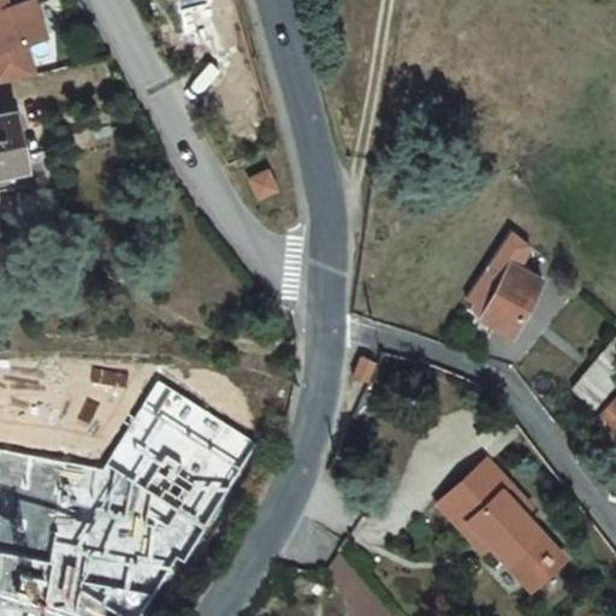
[(43,34),(33,0),(19,0),(6,5),(0,6),(0,80),(33,72),(23,41),(43,34)]
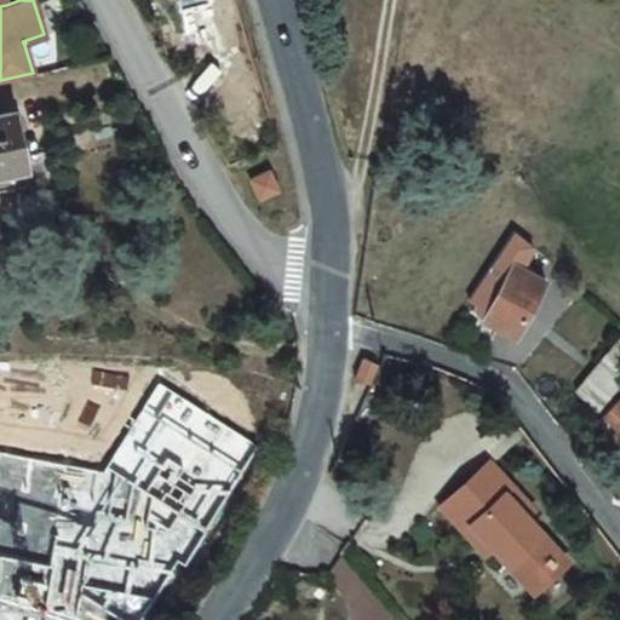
[(15,113),(0,116),(0,174),(28,168),(15,113)]
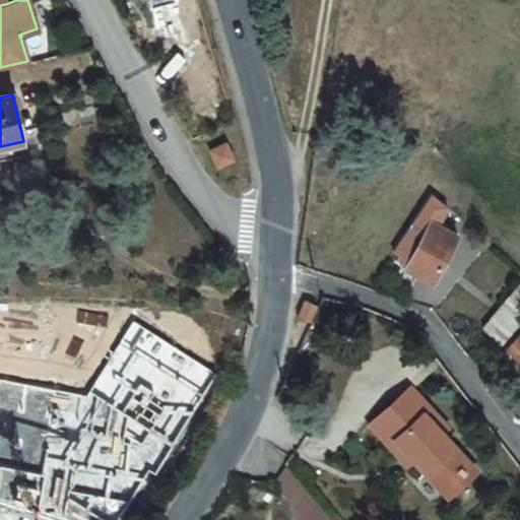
[(433,226),(440,230),(452,210),(432,197),(390,257),(413,271),(433,226)]
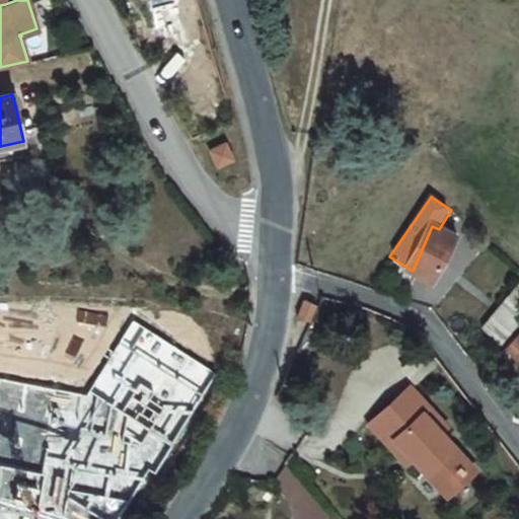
[(439,229),(432,226),(413,271),(442,283),(460,238),(439,229)]
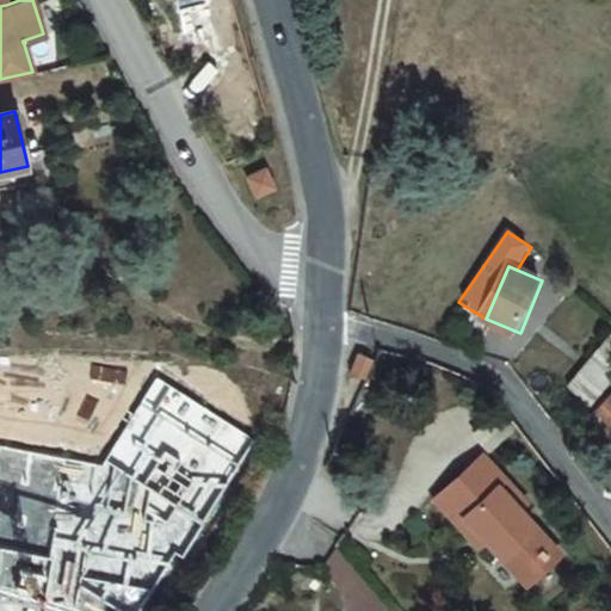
[(610,374),(610,339),(606,335),(568,384),(591,400),(610,374)]
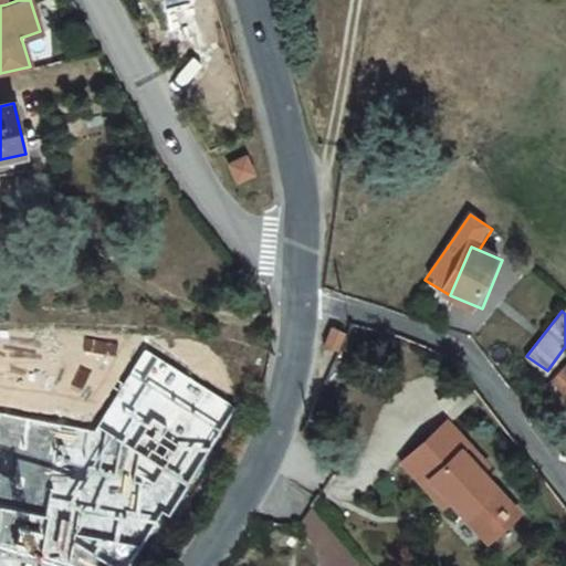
[(95,431),(0,413),(0,546),(69,565),(130,565),(164,513),(169,517),(238,410),(144,349),(95,431)]
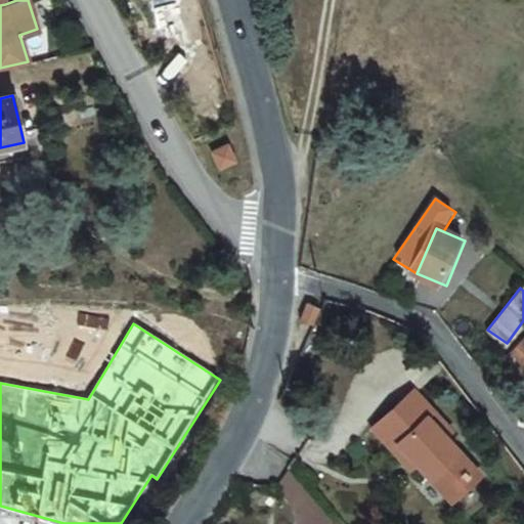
[(296,336),(305,340),(310,329),(301,323),(296,336)]
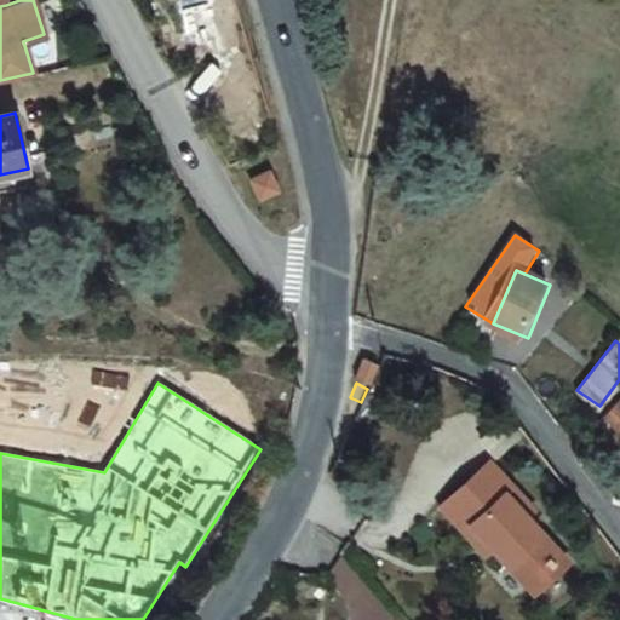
[(619,402),(602,424),(619,440),(619,402)]
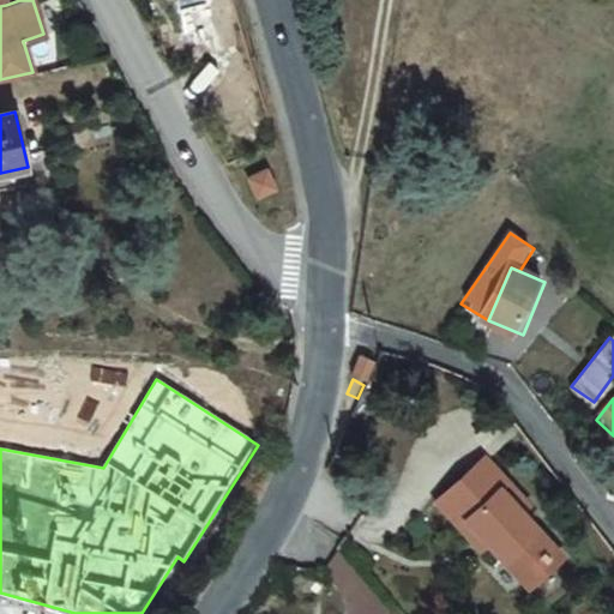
[(476,452),(434,488),(455,512),(446,519),(461,535),(469,529),(476,536),(517,584),(535,569),(528,560),(545,546),(513,510),(521,504),(476,452)]
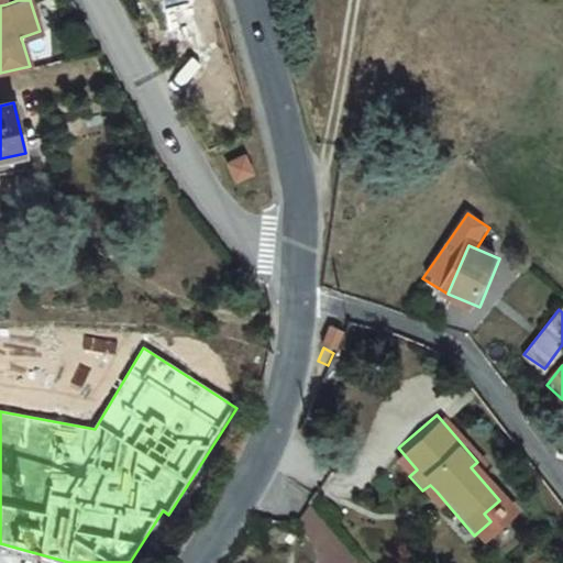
[(398,448),(390,454),(409,476),(417,470),(398,448)]
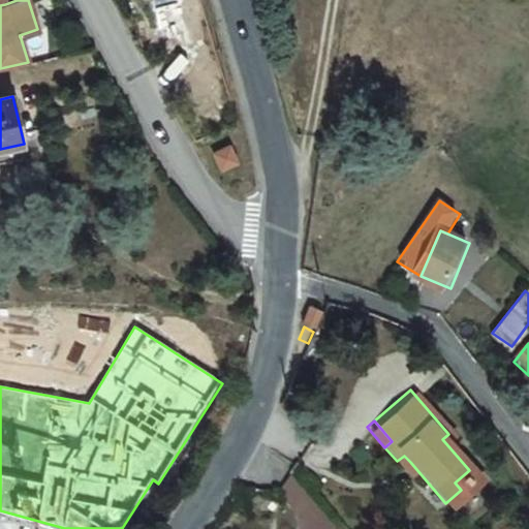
[(404,456),(397,461),(402,468),(410,462),(404,456)]
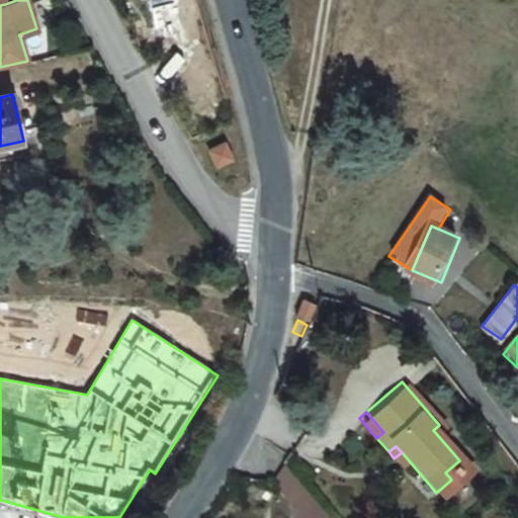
All buildings are outlined.
